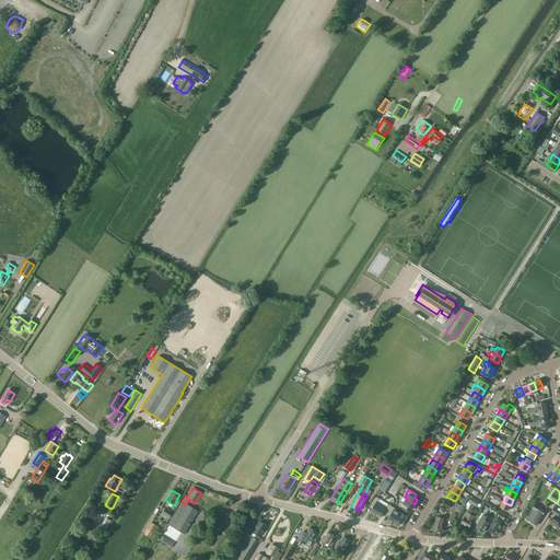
[(380,499),(375,497),(371,505),(374,508),(372,511),(376,513),(382,504),(377,502),(380,499)]
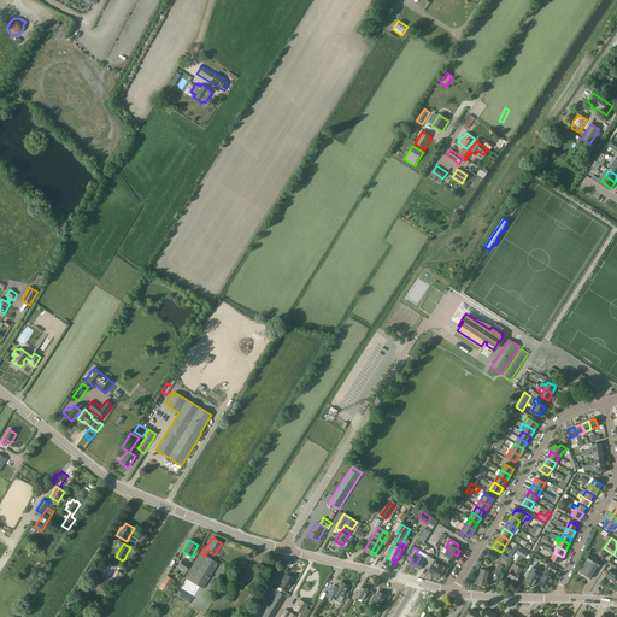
[(528,553),(526,551),(519,547),(516,553),(512,558),(516,560),(519,554),(524,558),(528,553)]
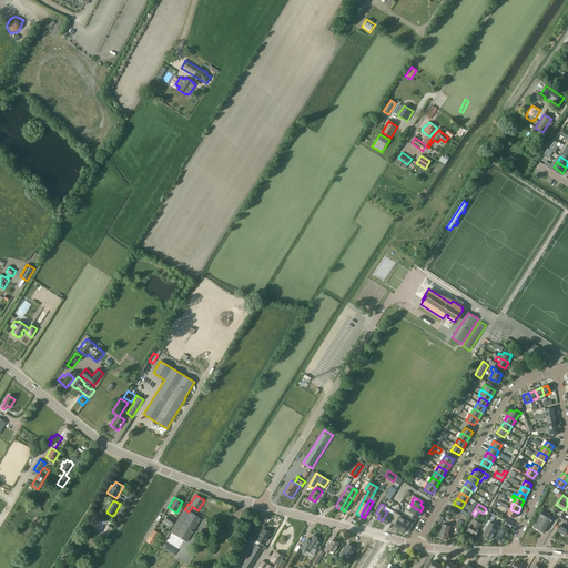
[(421,511),(412,507),(409,510),(406,508),(404,511),(413,517),(414,515),(418,517),(421,511)]
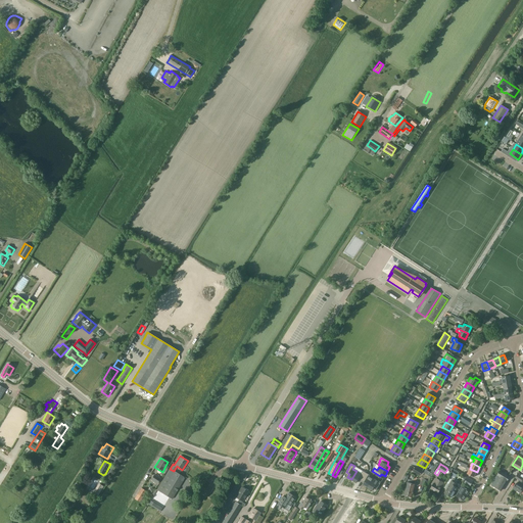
[(477,472),(470,469),(467,467),(466,468),(465,469),(469,471),(467,474),(474,477),(477,472)]
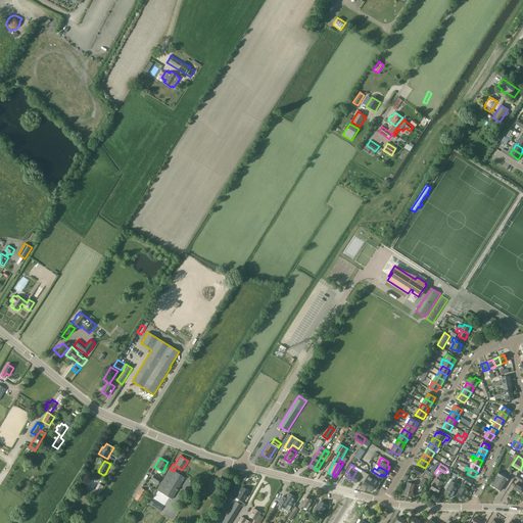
[(185,478),(174,471),(170,469),(157,490),(172,500),(185,478)]
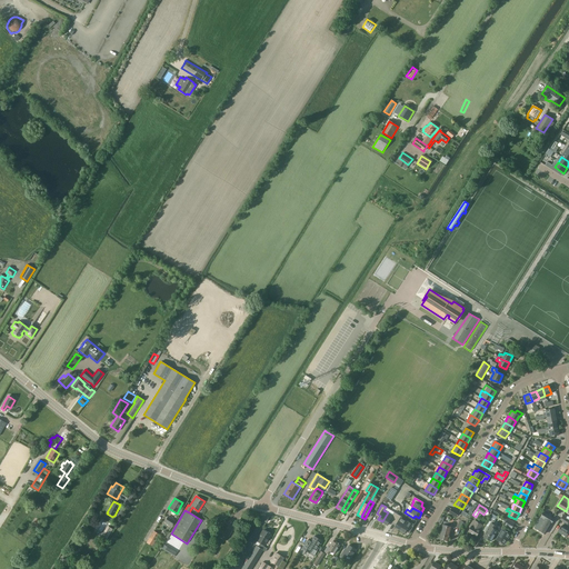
[(392,516),(388,512),(382,521),(387,525),(390,521),(392,523),(398,515),(395,512),(392,516)]
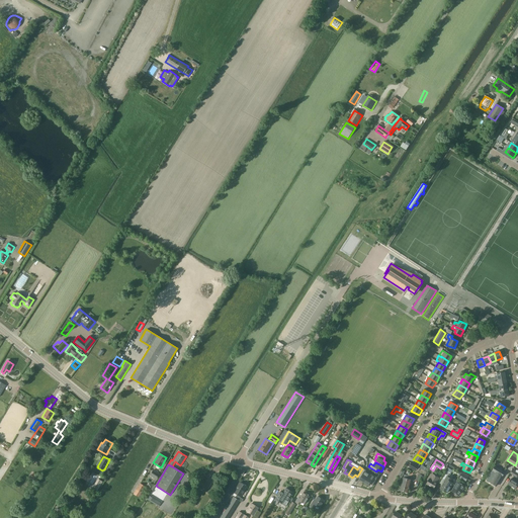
[(496,487),(505,472),(495,466),(487,481),(487,482),(488,482),(489,482),(496,487)]
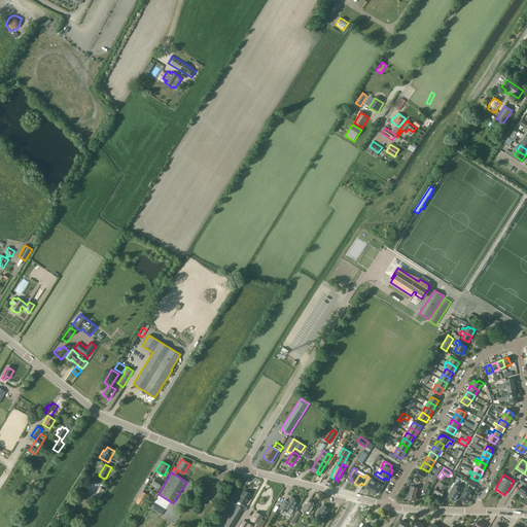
[(431,479),(427,476),(424,481),(426,482),(423,488),(427,491),(434,480),(431,479)]
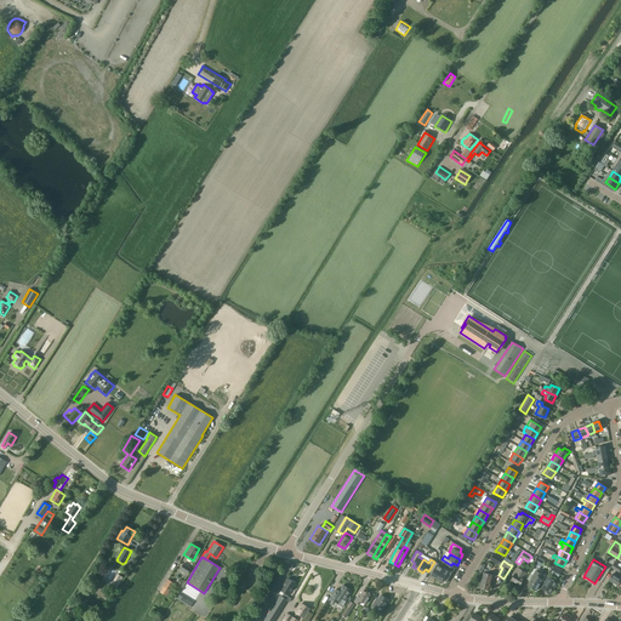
[(437,577),(443,568),(438,565),(438,564),(434,562),(428,571),(432,573),(431,575),(437,577)]
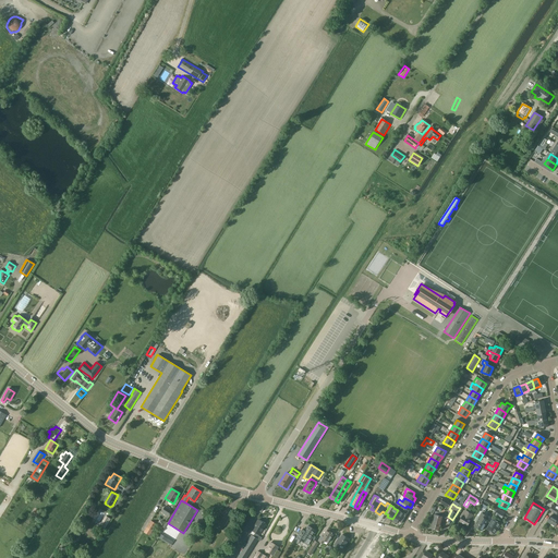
[(550,516),(547,521),(555,526),(557,521),(557,510),(555,509),(556,507),(553,505),(550,510),(554,512),(552,516),(550,516)]
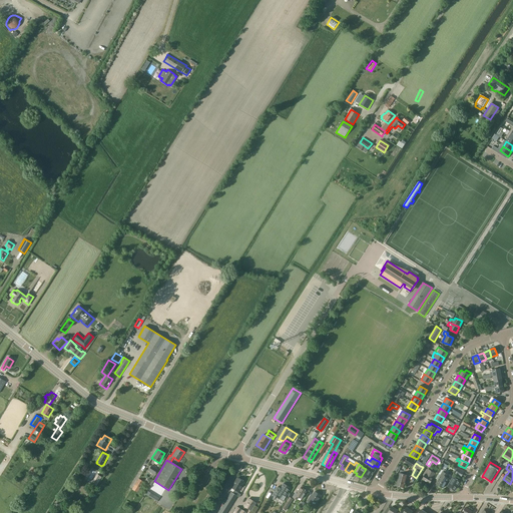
[(154,475),(157,470),(151,466),(148,471),(154,475)]
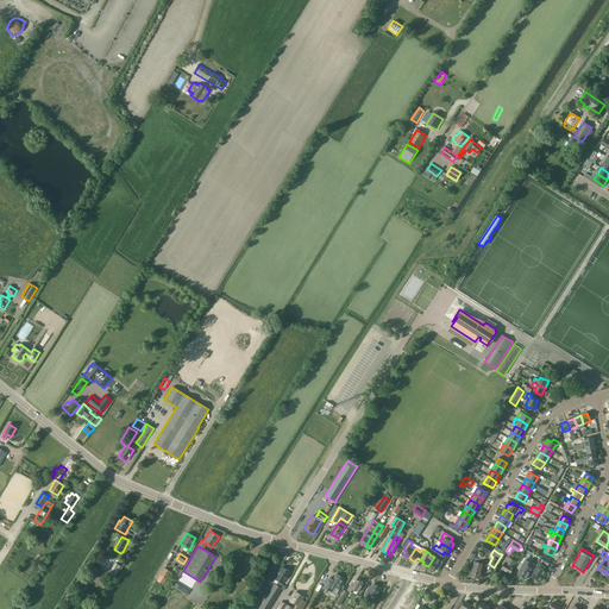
[(434,557),(428,566),(433,570),(434,569),(438,571),(444,562),(440,559),(439,560),(434,557)]
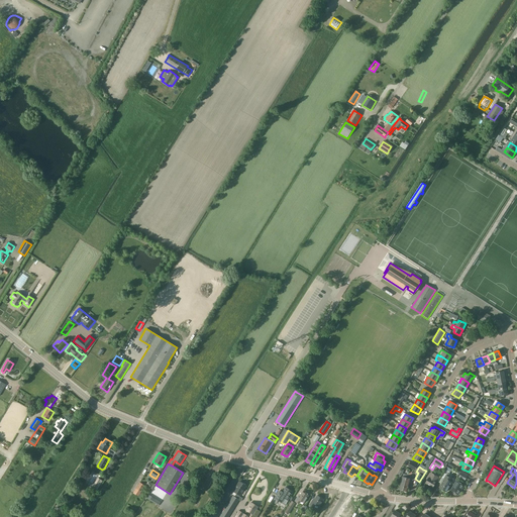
[(433,488),(439,478),(431,473),(425,483),(433,488)]
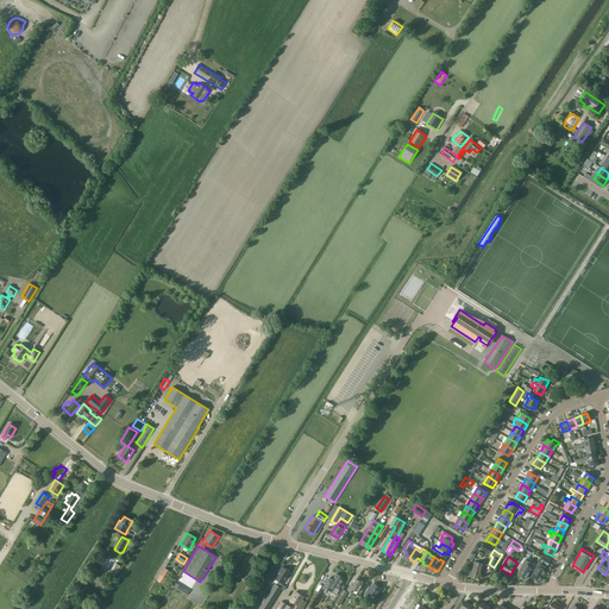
[(475,578),(479,559),(475,558),(470,577),(475,578)]
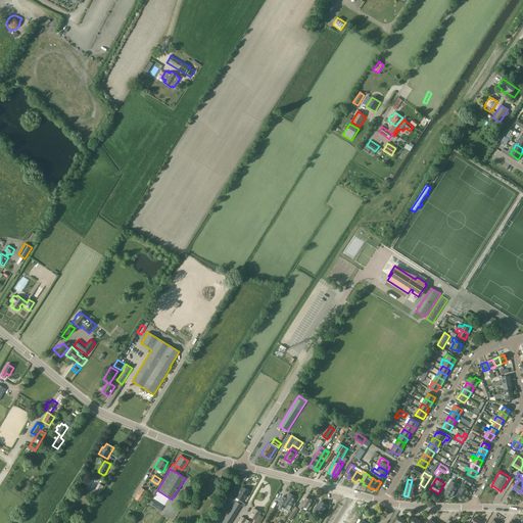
[(452,497),(457,488),(456,487),(457,484),(452,481),(444,493),(445,493),(444,494),(444,495),(446,496),(447,496),(448,495),(452,497)]
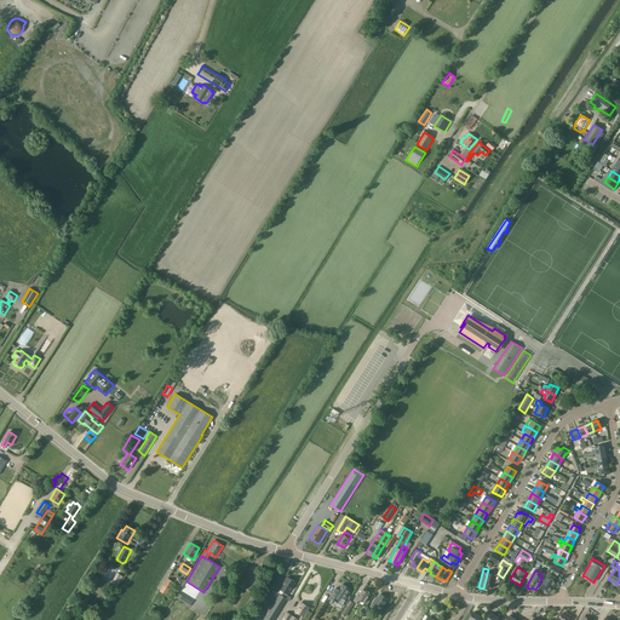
[(547,577),(541,587),(550,593),(557,581),(547,577)]
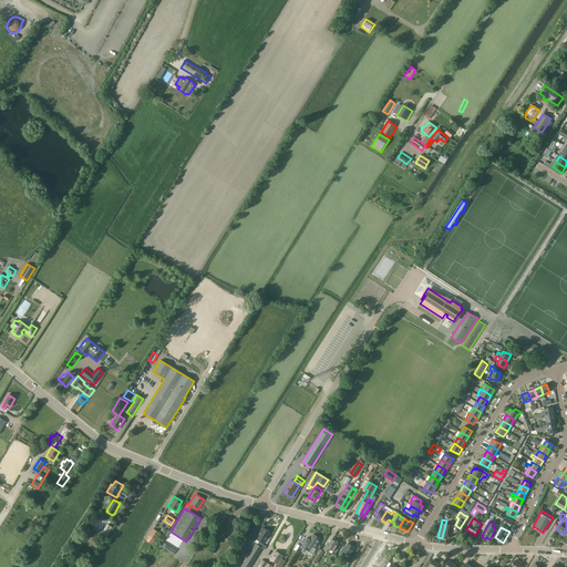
[(105,528),(101,535),(106,538),(111,531),(105,528)]
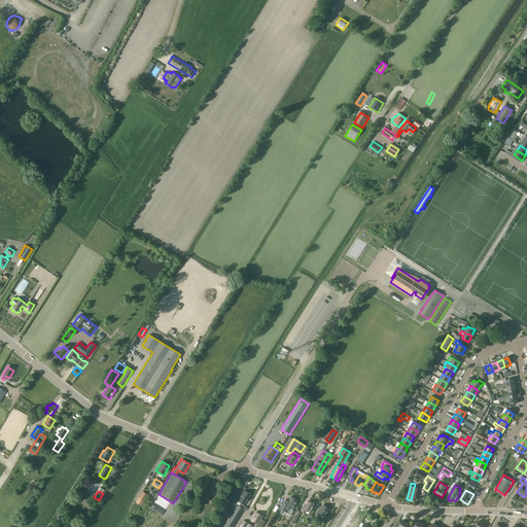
[(141,506),(146,494),(140,491),(135,503),(141,506)]
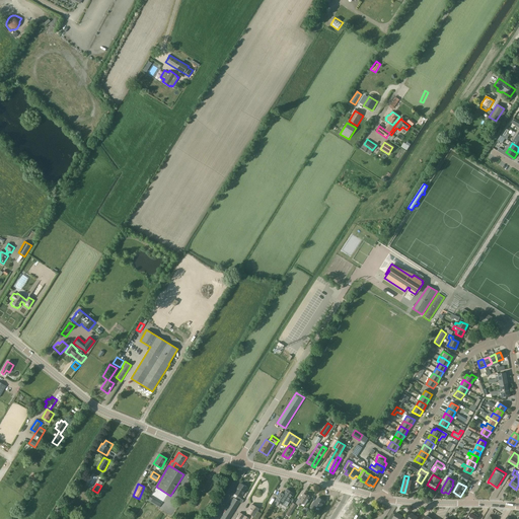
[(239,484),(234,494),(237,496),(239,497),(240,498),(246,488),(239,484)]
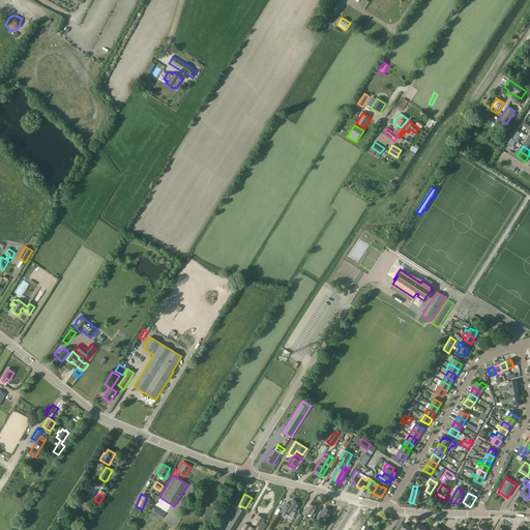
[(287,503),(280,514),(283,517),(285,512),(289,516),(290,512),(292,510),(295,512),(300,504),(293,500),(291,504),(290,504),(287,503)]
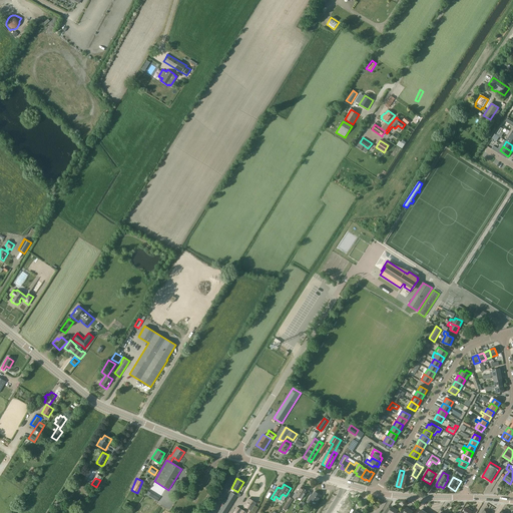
[(179,487),(174,495),(178,497),(183,490),(179,487)]
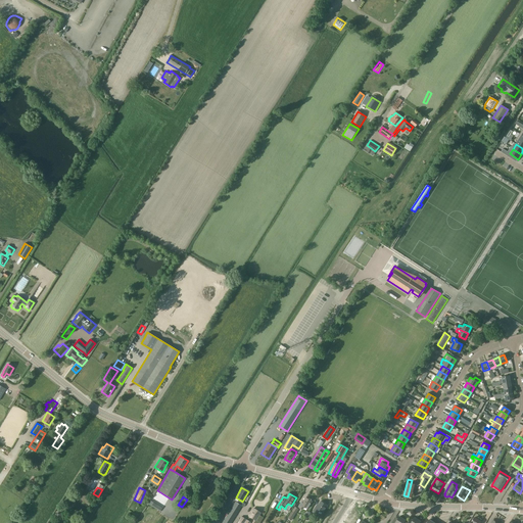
[(312,502),(305,497),(303,501),(302,500),(298,507),(301,509),(303,506),(307,509),(312,502)]
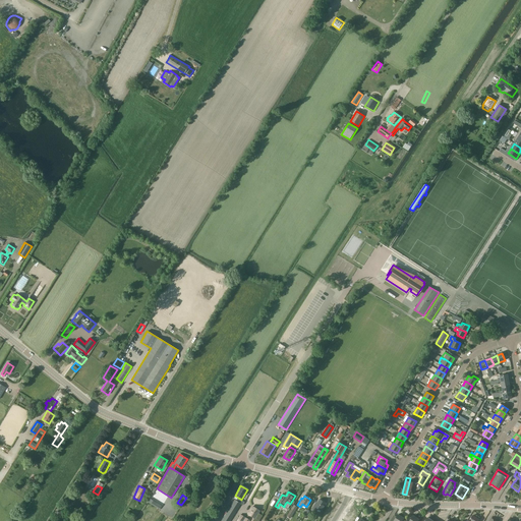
[(229,520),(240,504),(238,503),(240,499),(238,498),(236,501),(235,501),(222,520),(229,520)]
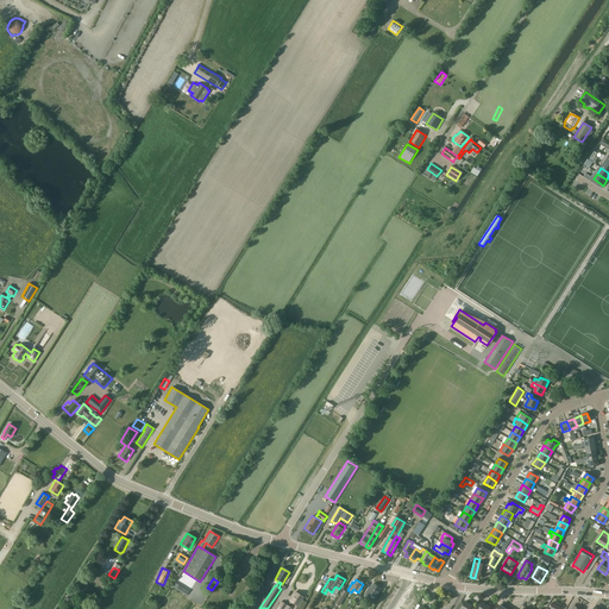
[(173,583),(171,588),(187,594),(189,590),(173,583)]
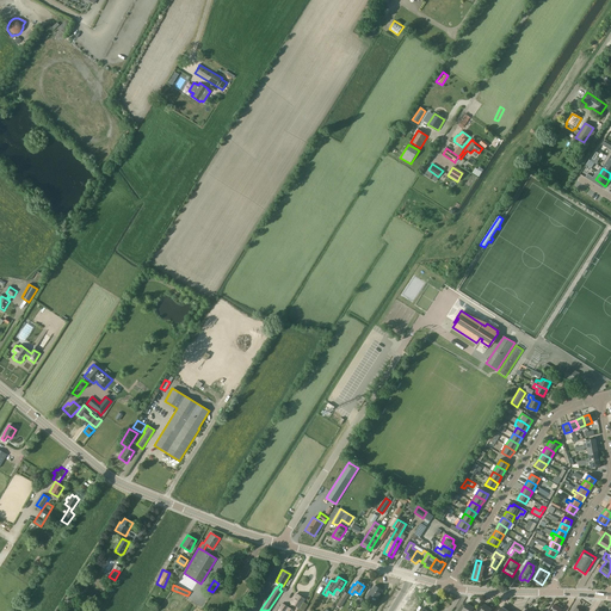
[(408,594),(420,597),(423,587),(409,585),(408,594)]
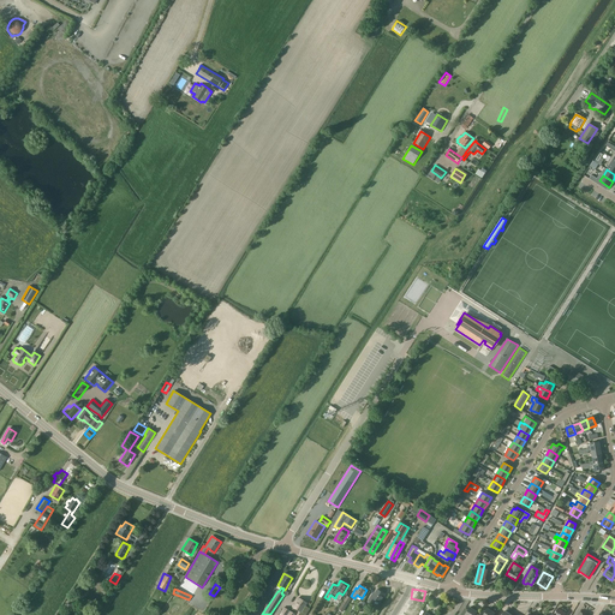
[(386,595),(377,590),(375,593),(374,592),(368,602),(372,604),(375,599),(380,603),(386,595)]
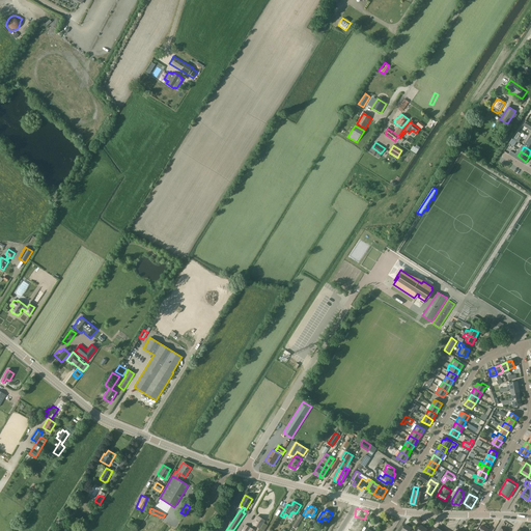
[(296,528),(303,516),(299,514),(291,526),(296,528)]
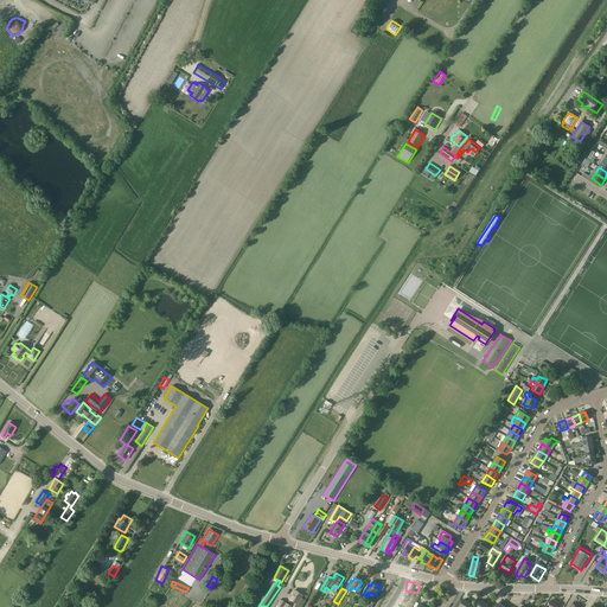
[(294,590),(288,599),(296,604),(294,606),(301,606),(306,601),(301,598),(302,595),(300,594),(300,593),(298,590),(296,592),(295,592),(294,590)]
